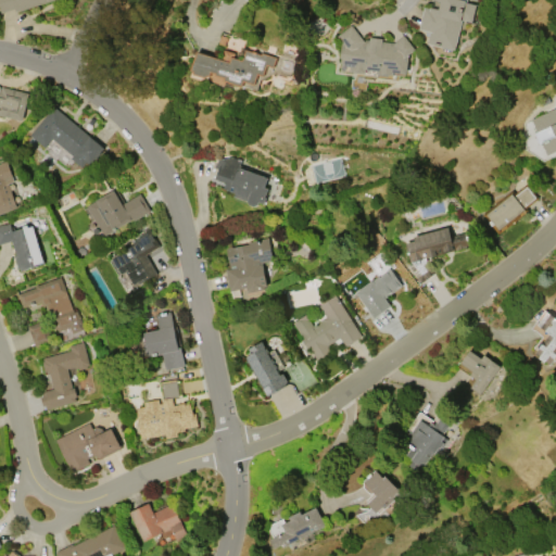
[(0,0),(51,0),(16,11),(15,9),(1,13),(0,9),(0,0)]
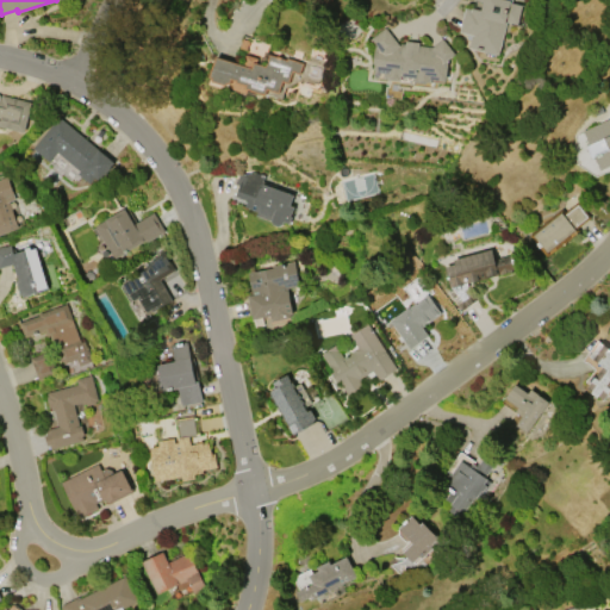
[(498,55),(468,49),(471,35),(459,32),(465,7),(471,8),(471,7),(480,10),(483,1),(477,0),(510,0),(510,4),(521,6),(517,23),(505,20),(498,55)]
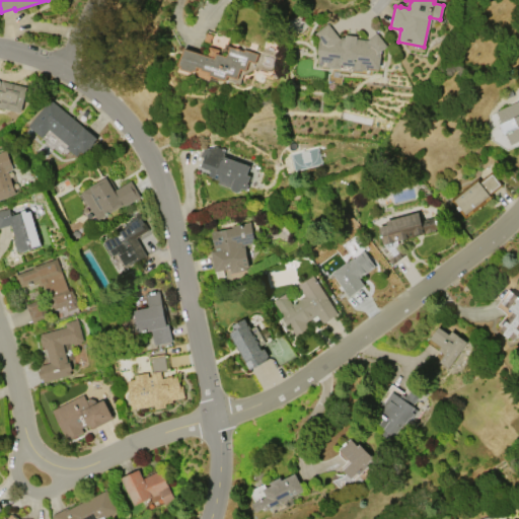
[(378,69),(367,68),(367,70),(352,69),(352,67),(342,66),(342,67),(326,66),(326,62),(319,61),(320,55),(316,55),(318,38),(314,33),(327,24),(339,40),(344,40),(345,34),(356,35),(356,38),(369,40),(375,33),(386,46),(379,52),(378,69)]
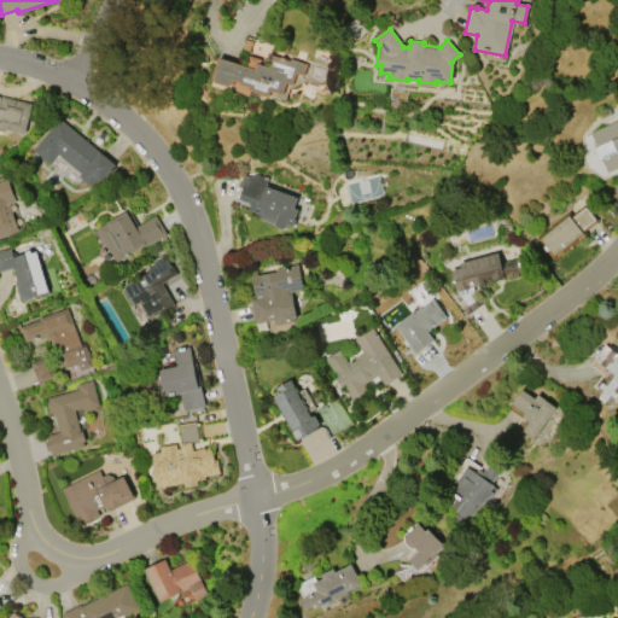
[(219,57),(245,65),(249,56),(260,59),(258,63),(268,65),(272,53),(290,59),(290,58),(308,63),(304,76),(297,74),(293,86),(286,83),(283,94),(270,91),(269,97),(248,89),(249,86),(239,83),(239,82),(235,81),(233,86),(231,85),(228,87),(215,82),(215,79),(211,79),(219,57)]
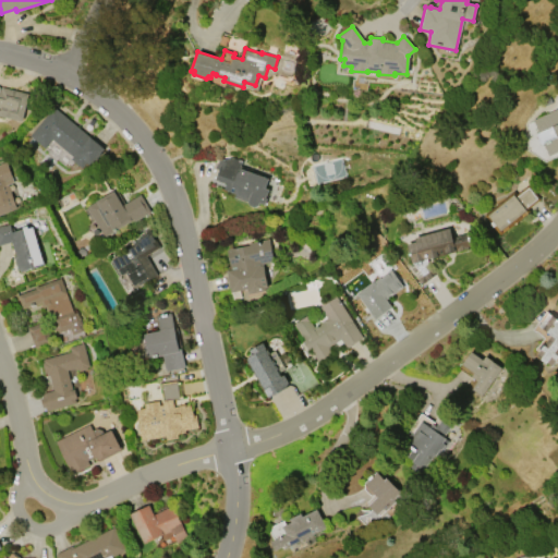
[(0,86),(28,93),(22,121),(0,116),(0,86)]
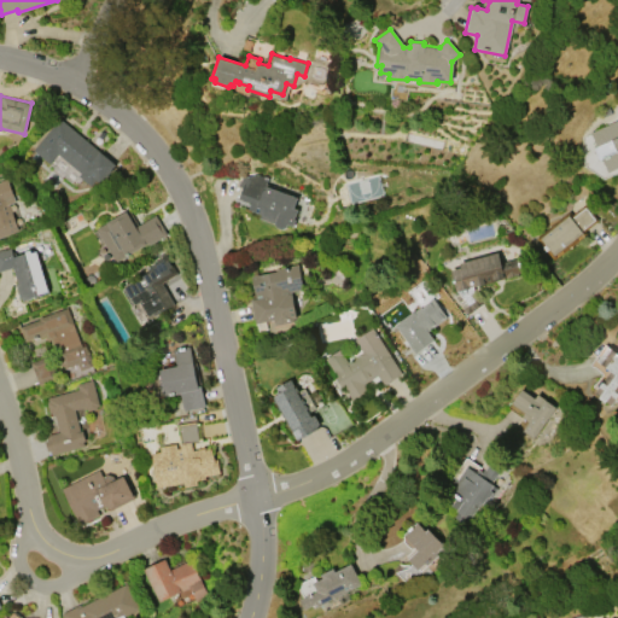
[(58,118),(115,164),(99,184),(95,180),(89,186),(79,176),(81,174),(57,155),(50,163),(33,150),(58,118)]
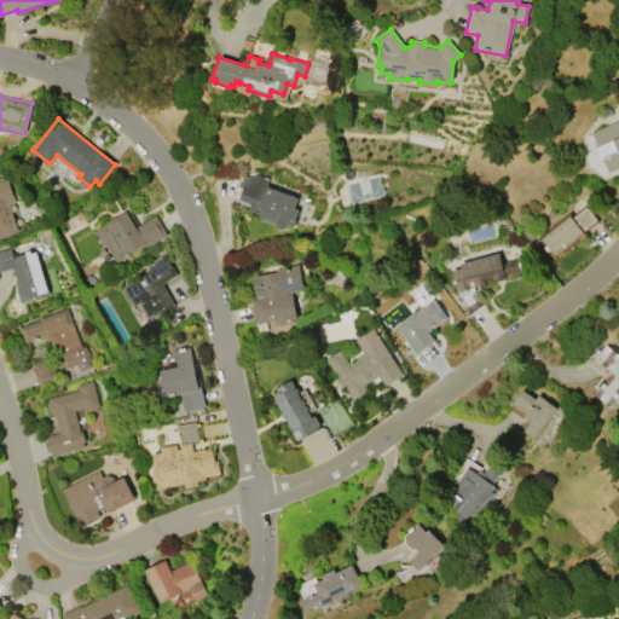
[(618,120),(618,167),(608,172),(602,158),(617,151),(612,142),(597,148),(590,133),(618,120)]
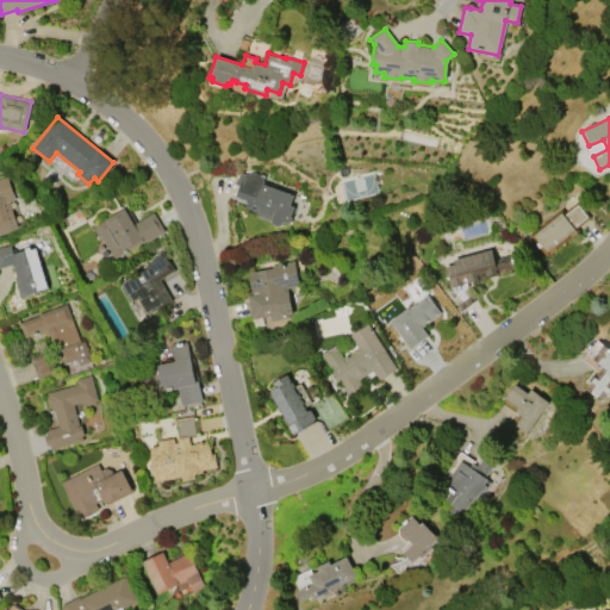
[(235,184),(237,175),(255,172),(265,175),(261,184),(292,194),(288,205),(293,206),(290,216),(291,217),(288,223),(284,221),(282,224),(277,226),(272,224),(271,221),(255,216),(256,211),(243,207),(247,199),(235,195),(238,185),(235,184)]
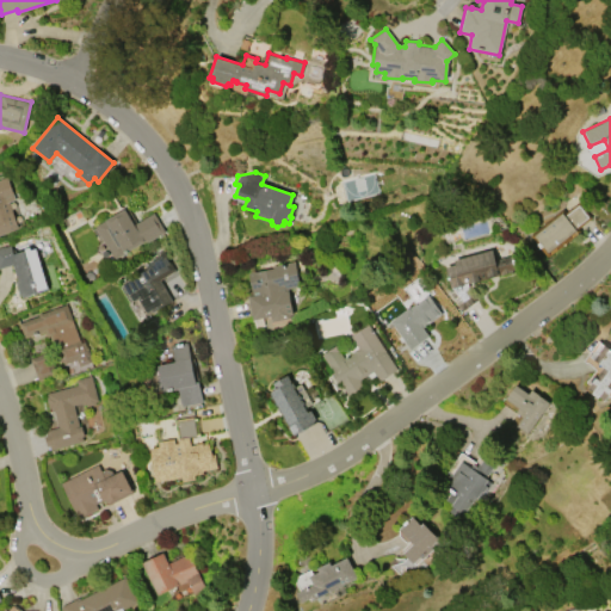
[(0,178),(6,177),(14,199),(8,202),(18,229),(0,235),(0,178)]
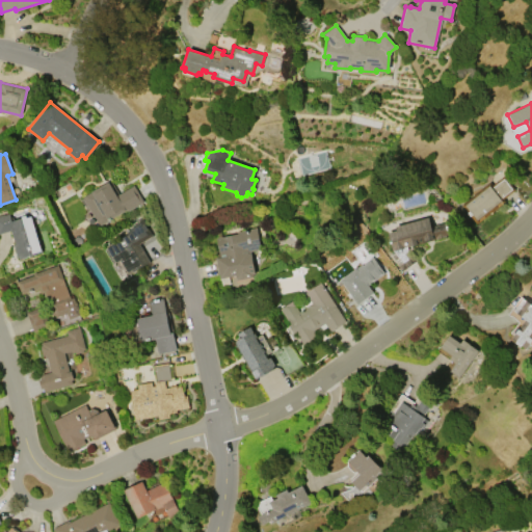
[(461,205),(490,181),(493,184),(504,176),(515,190),(504,198),(505,201),(477,224),(461,205)]
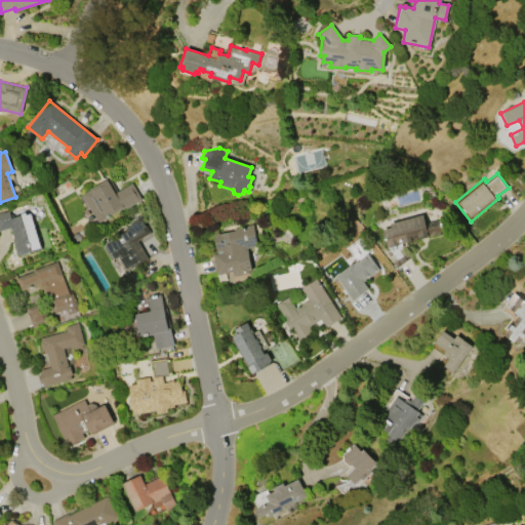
[(131,183),(142,199),(126,208),(125,207),(99,223),(89,206),(86,208),(79,196),(109,177),(117,192),(131,183)]
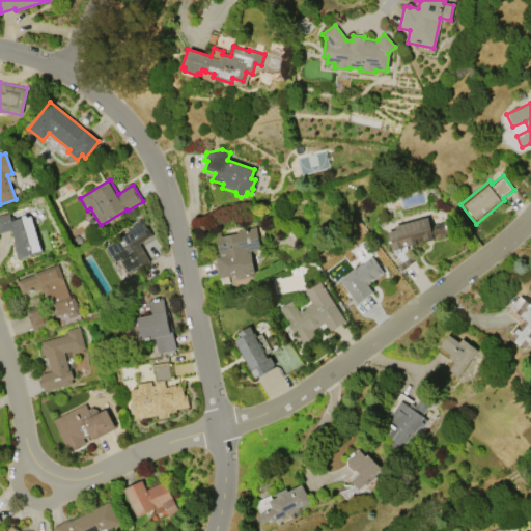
[(0,216),(8,214),(10,221),(21,218),(20,216),(25,214),(26,217),(30,215),(42,250),(20,257),(19,256),(18,256),(14,245),(16,245),(10,229),(0,232),(0,216)]
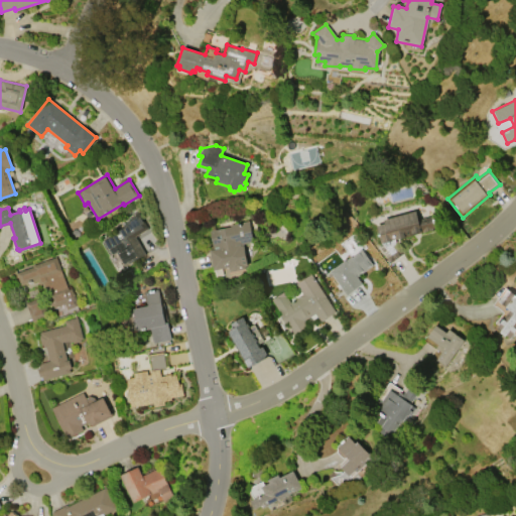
[(137,210),(148,228),(135,236),(145,254),(124,266),(116,252),(112,255),(107,245),(108,245),(105,239),(125,227),(123,224),(127,222),(124,218),(137,210)]
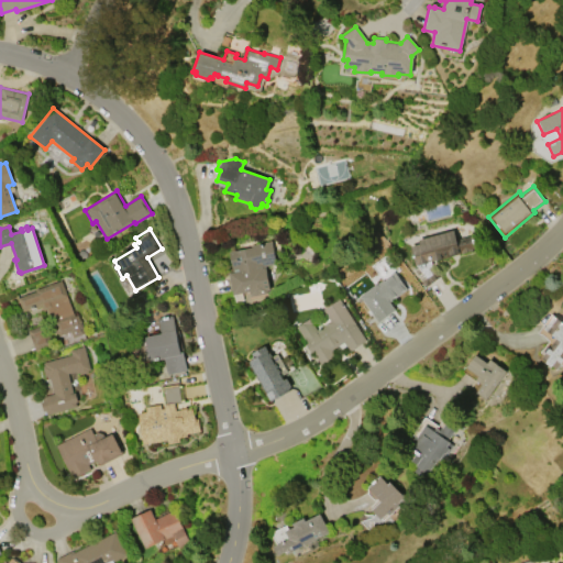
[(453,230),(455,238),(474,233),(477,246),(471,249),(472,250),(462,252),(462,251),(459,251),(459,253),(416,264),(410,245),(419,243),(418,240),(453,230)]
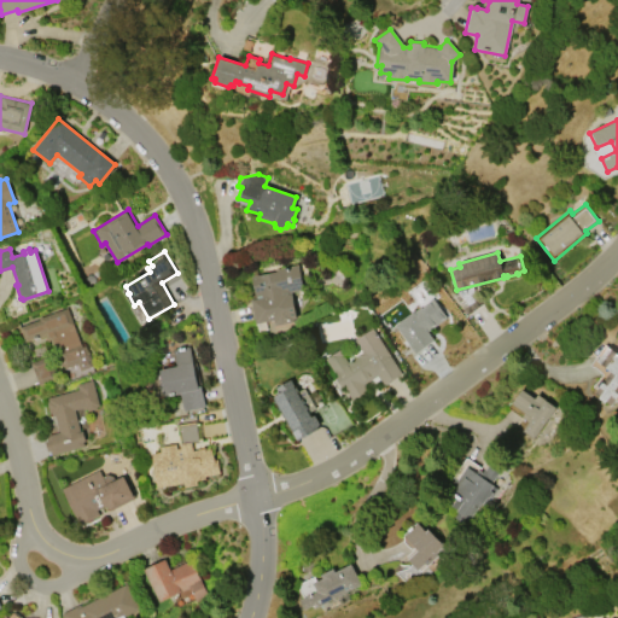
[(302,289),(290,291),(296,319),(292,319),(293,322),(274,326),(273,320),(255,324),(251,302),(245,303),(244,296),(254,295),(250,277),(275,272),(274,268),(297,264),(302,289)]
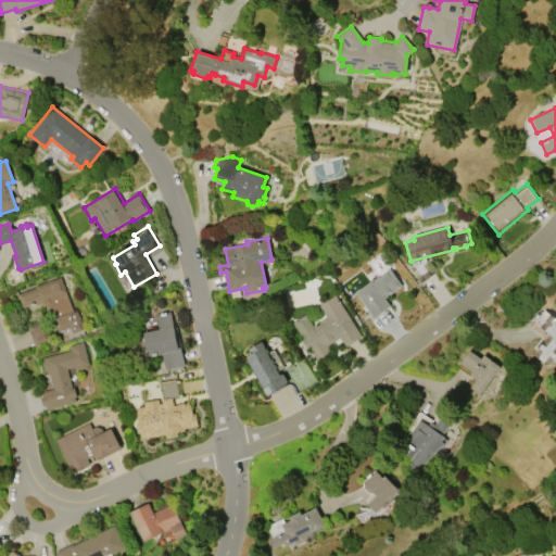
[(375,318),(354,291),(388,266),(401,283),(383,298),(390,306),(375,318)]
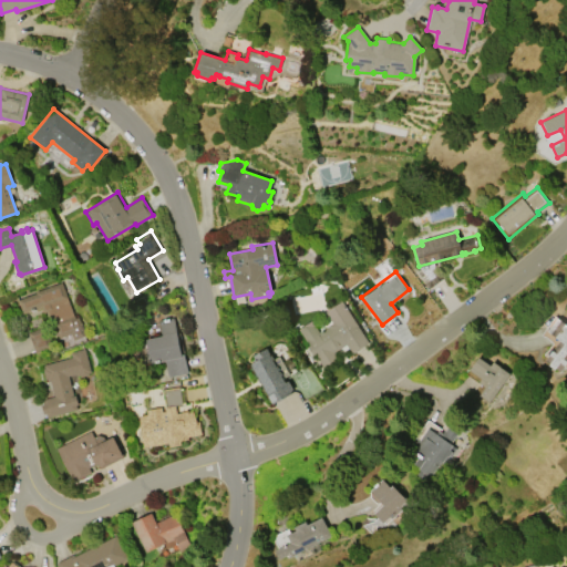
[(18,299),(35,292),(35,291),(61,281),(75,318),(78,317),(80,323),(82,322),(84,330),(83,331),(85,336),(73,340),(71,333),(59,338),(49,310),(43,312),(41,306),(23,313),(18,299)]
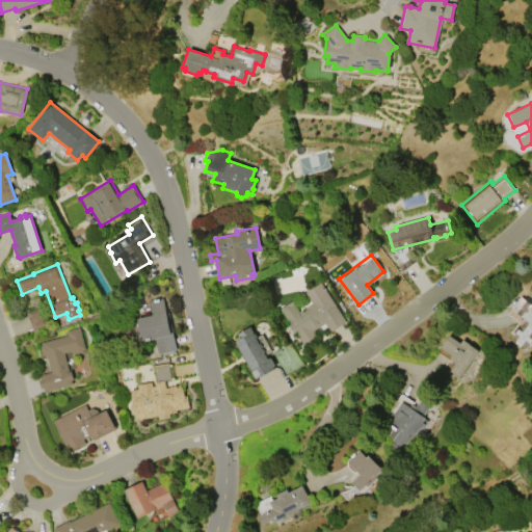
[(346,321),(330,331),(325,323),(313,330),(317,337),(308,344),(307,342),(303,344),(298,337),(299,336),(296,331),(294,334),(288,324),(291,323),(288,319),(287,320),(280,309),(292,300),(299,312),(300,311),(302,314),(304,312),(302,310),(312,303),(304,292),(320,283),(346,321)]
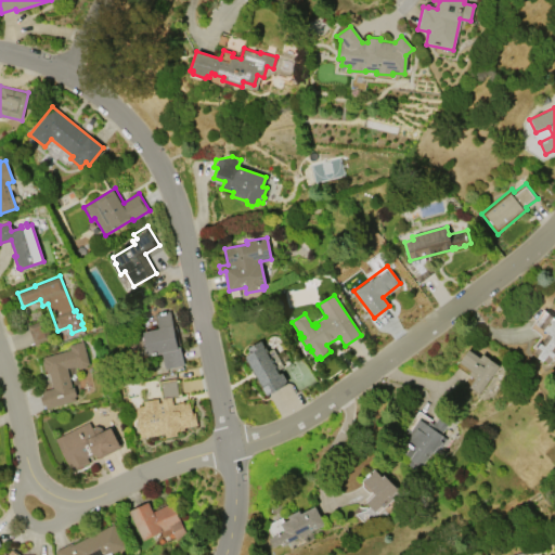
[(155,313),(169,310),(178,348),(180,347),(183,365),(165,370),(160,352),(147,356),(142,331),(158,327),(155,313)]
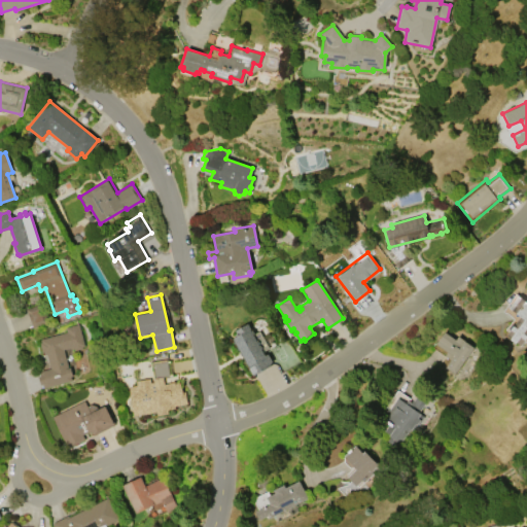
[(517,295),(526,303),(526,336),(521,345),(506,335),(510,330),(508,329),(513,324),(514,324),(520,316),(508,308),(517,295)]
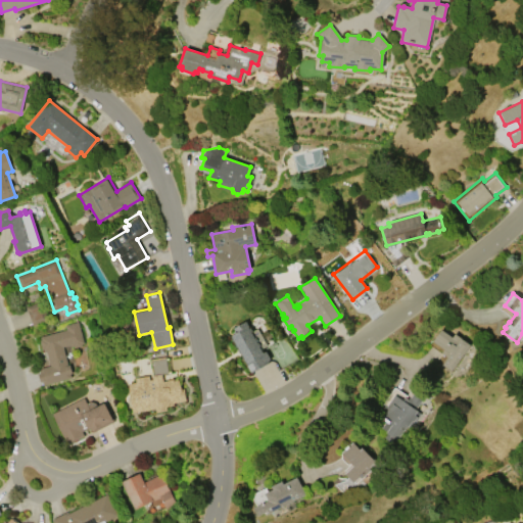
[(26,306),(41,301),(48,321),(32,326),(26,306)]
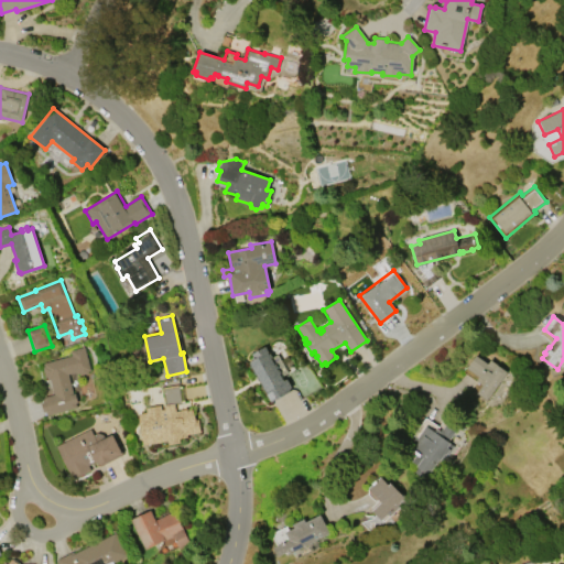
[(43,362),(71,355),(69,350),(83,347),(90,370),(88,371),(88,372),(79,375),(79,373),(77,373),(76,371),(67,373),(73,393),(75,392),(77,401),(75,402),(77,407),(47,415),(45,411),(44,411),(41,402),(43,402),(42,398),(54,394),(50,379),(47,380),(46,377),(45,377),(42,367),(44,366),(43,362)]
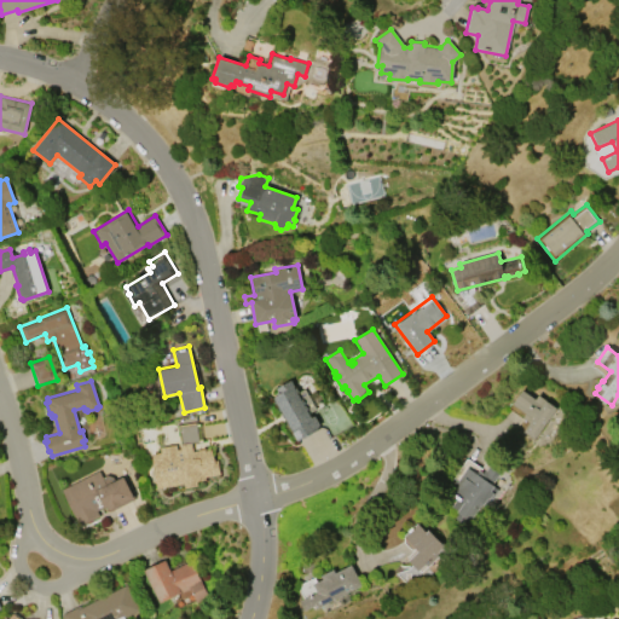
[(273,397),(279,394),(277,388),(290,381),(311,417),(314,416),(320,426),(317,427),(318,429),(298,440),(273,397)]
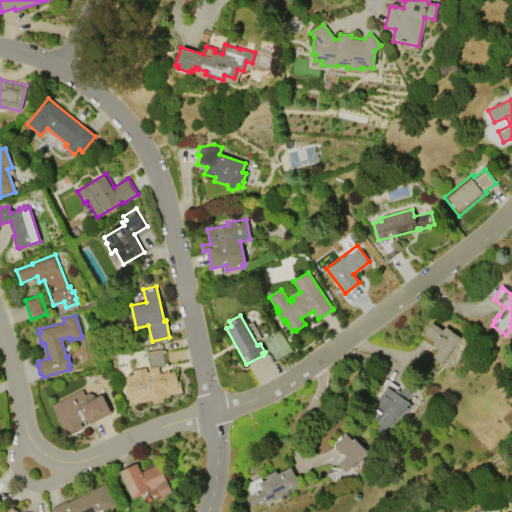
[(460,337),(441,363),(432,356),(437,349),(432,345),(434,342),(423,334),(432,323),(442,330),(445,326),(460,337)]
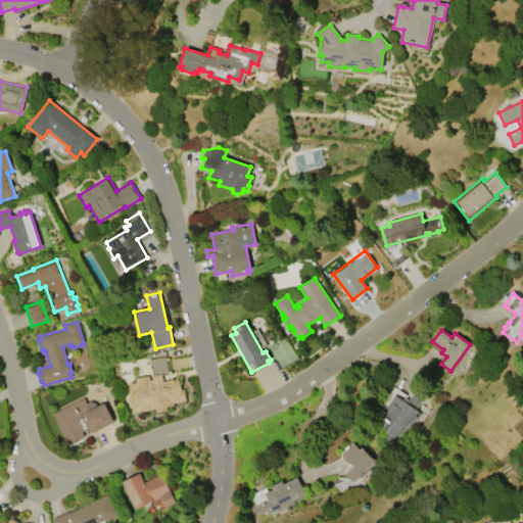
[(168,373),(161,374),(153,375),(151,361),(165,359),(168,373)]
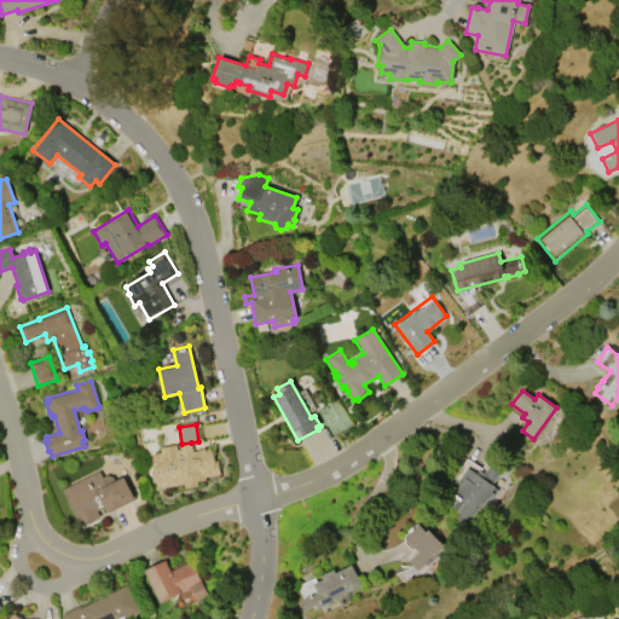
[(151,453),(161,452),(160,447),(175,445),(177,449),(180,449),(180,444),(181,444),(191,443),(192,450),(212,447),(214,460),(218,460),(220,474),(206,476),(206,479),(196,481),(197,485),(185,487),(184,484),(157,489),(151,453)]
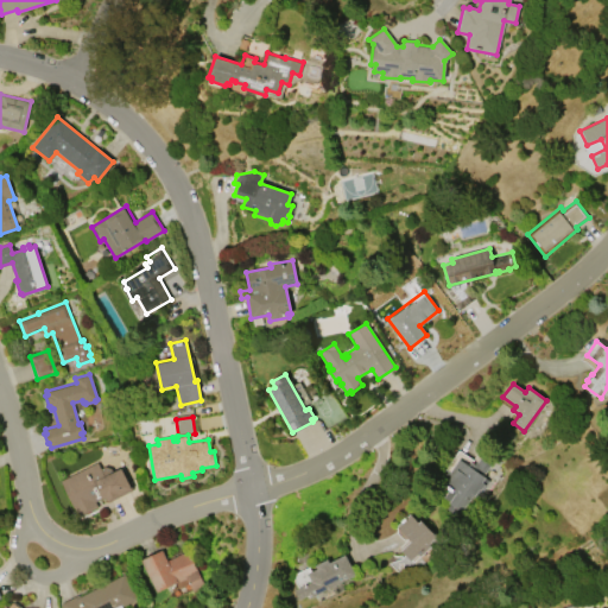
[(480,457),(491,464),(483,475),(488,479),(476,499),(472,495),(461,511),(460,511),(456,515),(445,508),(449,502),(443,498),(450,486),(443,481),(448,473),(444,469),(457,450),(473,460),(470,463),(473,464),(475,461),(477,462),(480,457)]
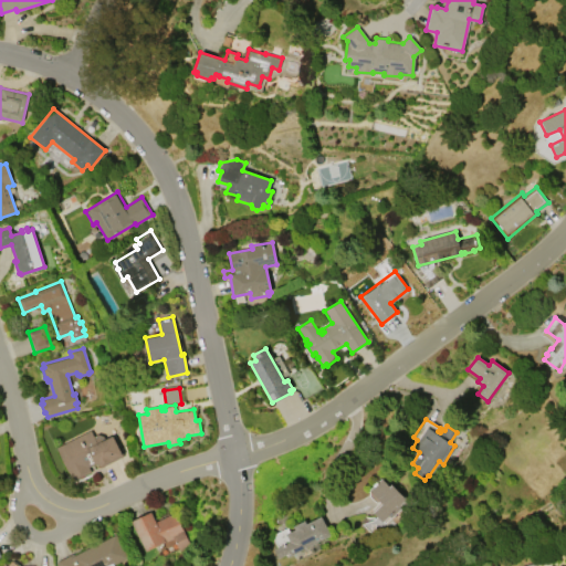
[(55,447),(91,429),(94,436),(97,433),(103,436),(105,439),(112,436),(123,456),(100,468),(97,462),(90,467),(92,471),(73,481),(55,447)]
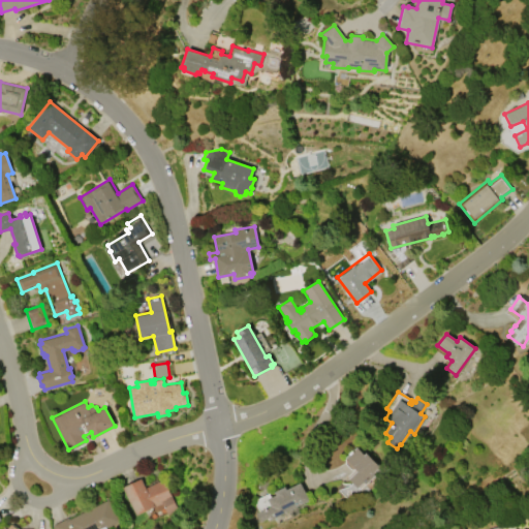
[(356,446),(364,454),(366,453),(379,466),(372,473),(374,475),(365,484),(364,481),(358,488),(348,478),(356,470),(344,458),(356,446)]
